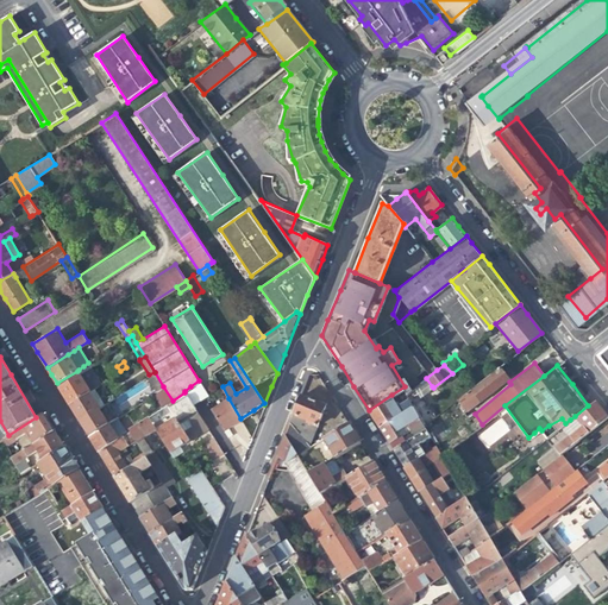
[(83,366),(79,370),(77,371),(89,390),(94,388),(95,386),(83,366)]
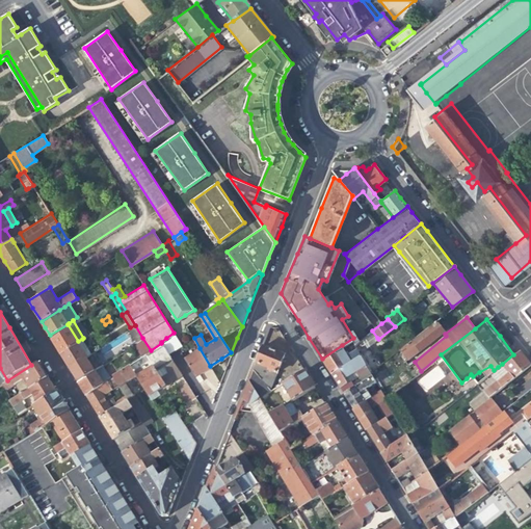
[(435,320),(398,348),(400,350),(399,352),(404,360),(436,335),(443,329),(435,320)]
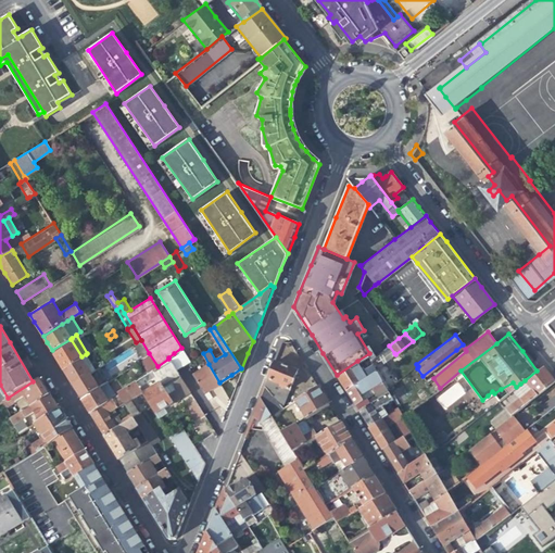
[(194,340),(203,353),(210,350),(206,344),(203,347),(198,338),(194,340)]
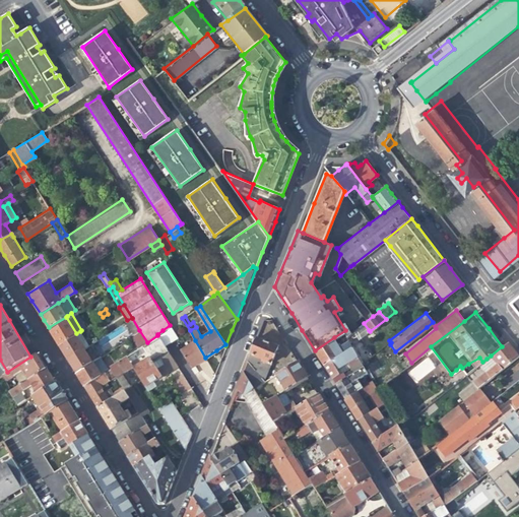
[(54,336),(59,344),(75,334),(76,333),(66,317),(49,327),(54,336)]
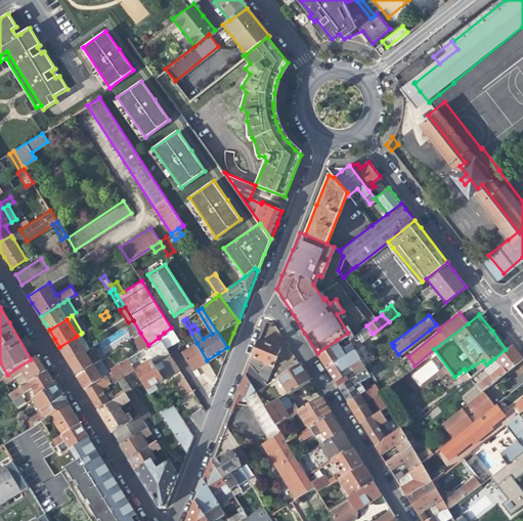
[(134,336),(136,335),(140,333),(133,320),(128,322),(127,323),(134,336)]
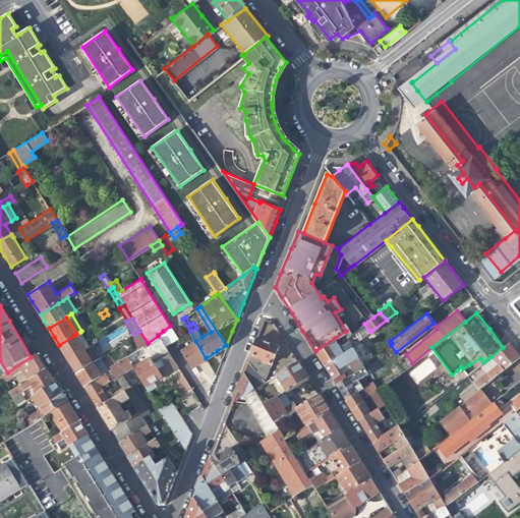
[(361,337),(369,331),(364,324),(356,330),(361,337)]
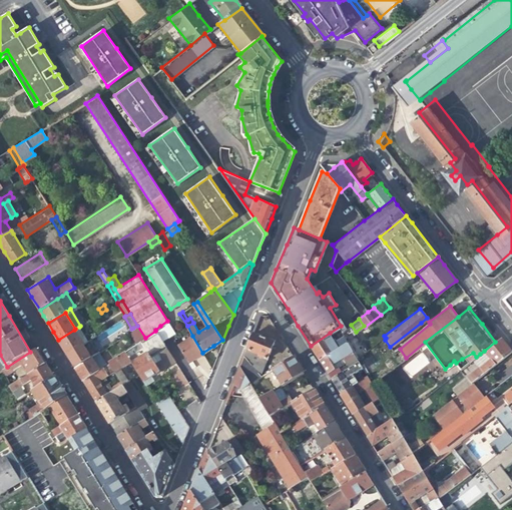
[(367,350),(356,332),(351,325),(342,332),(344,336),(347,342),(356,358),(367,350)]
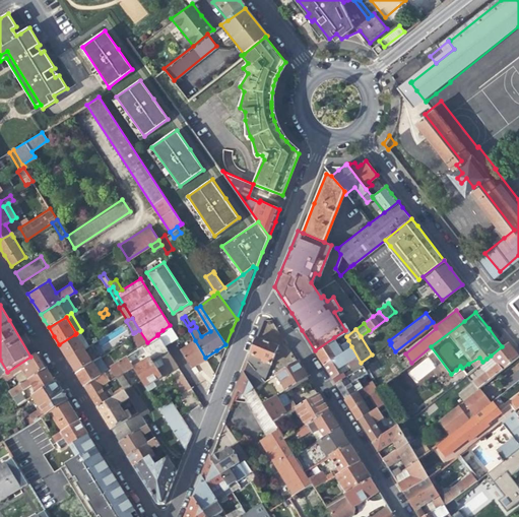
[(135,332),(143,344),(147,342),(139,330),(135,332)]
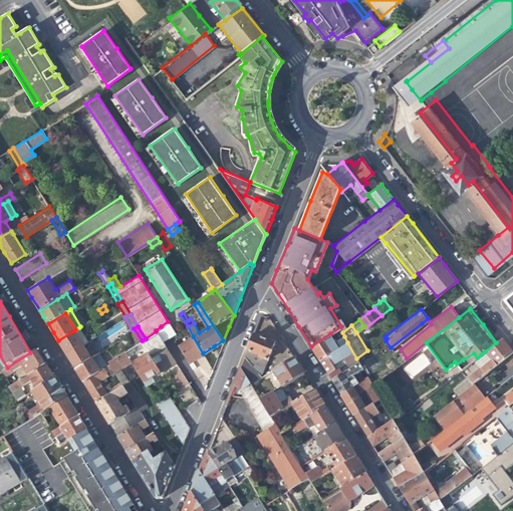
[(87,341),(79,327),(75,329),(74,330),(82,344),(87,341)]
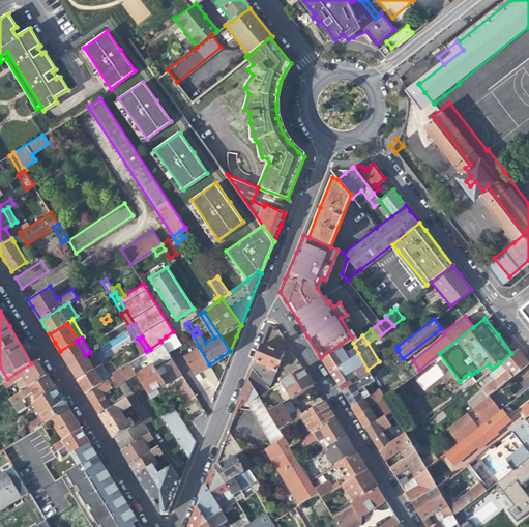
[(64,357),(69,366),(85,355),(77,341),(60,351),(64,357)]
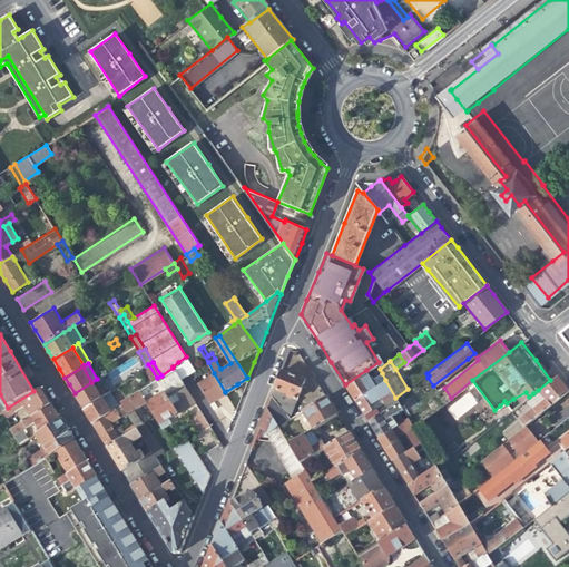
[(194,400),(182,382),(173,368),(162,375),(157,378),(139,391),(145,401),(146,403),(158,422),(186,406),(194,400)]
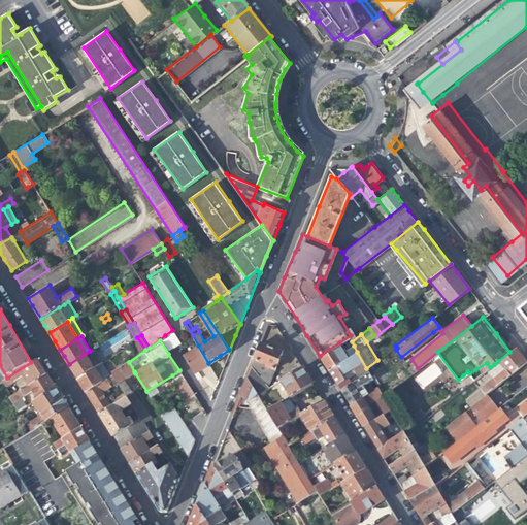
[(282,351),(260,342),(254,359),(251,365),(264,382),(266,384),(282,351)]
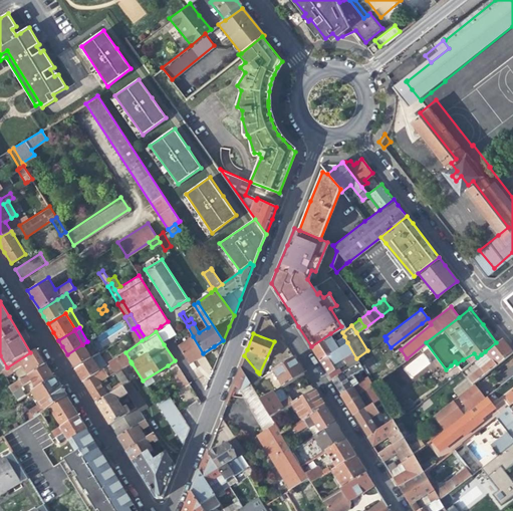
[(335,341),(330,333),(311,346),(314,351),(319,359),(338,348),(335,341)]
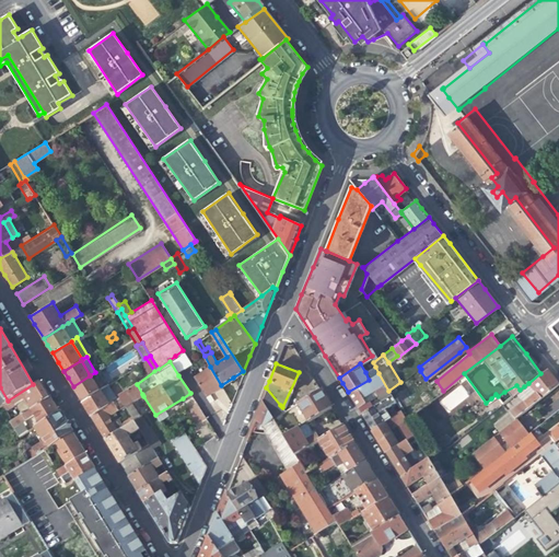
[(216,389),(221,385),(210,367),(195,376),(206,394),(216,389)]
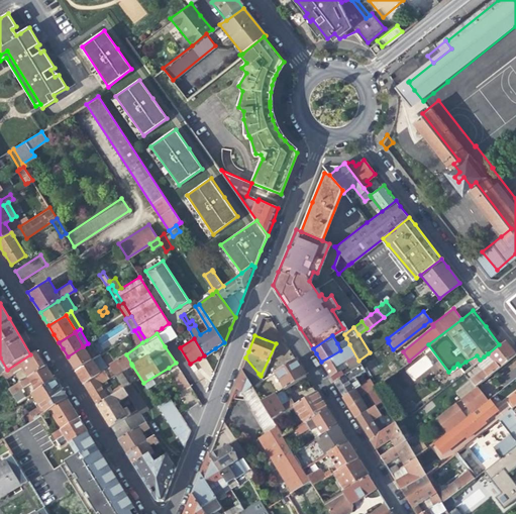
[(346,338),(337,343),(340,350),(349,344),(346,338)]
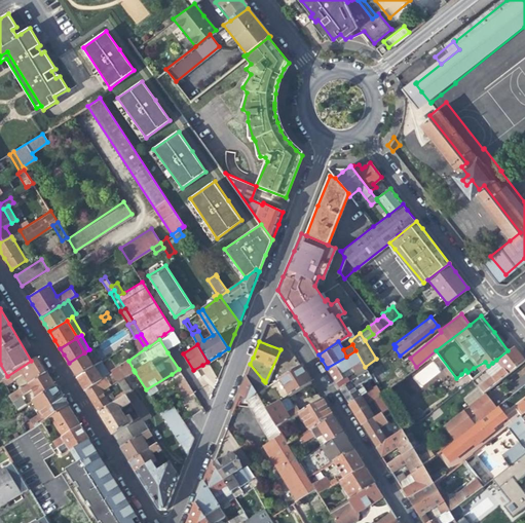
[(479,386),(479,387),(483,391),(501,377),(524,360),(518,351),(514,346),(508,350),(496,360),(502,368),(498,370),(479,386)]
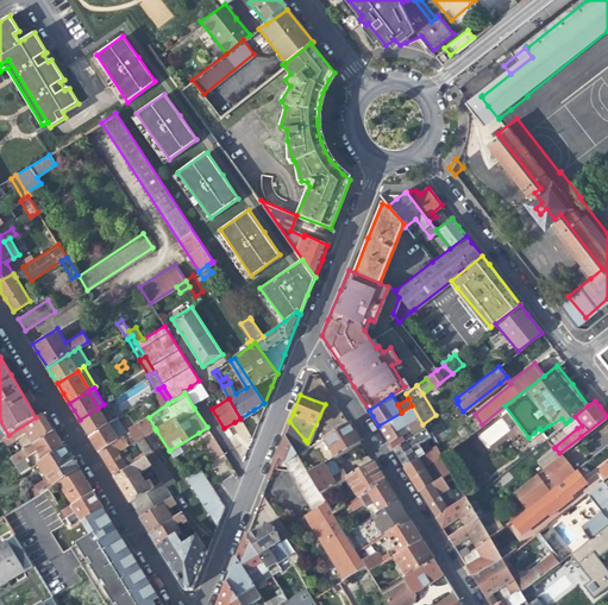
[(105,403),(104,404),(98,408),(108,422),(114,418),(105,403)]
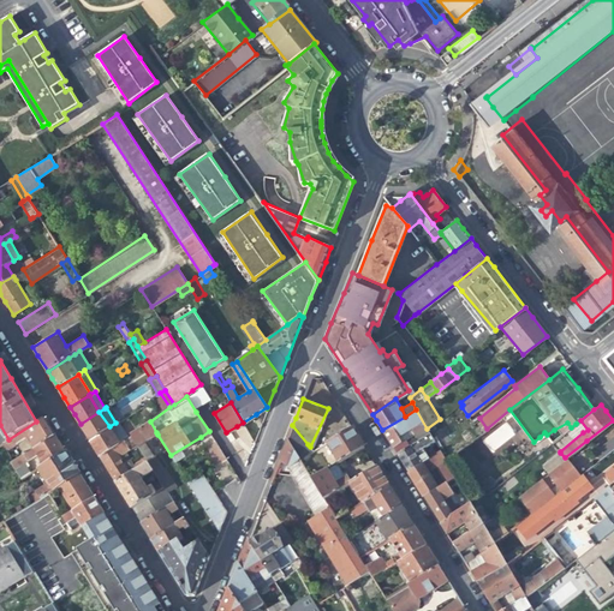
[(413,432),(417,439),(429,432),(427,429),(416,409),(405,417),(382,430),(389,441),(393,445),(400,441),(398,436),(410,427),(413,432)]
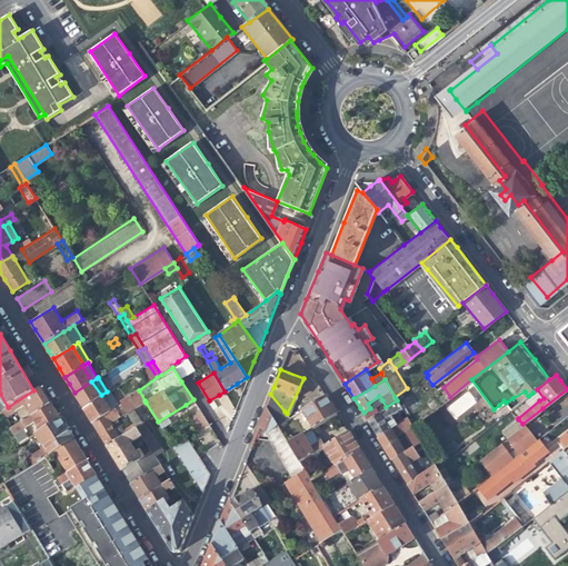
[(79,399),(83,407),(101,395),(91,381),(75,393),(79,399)]
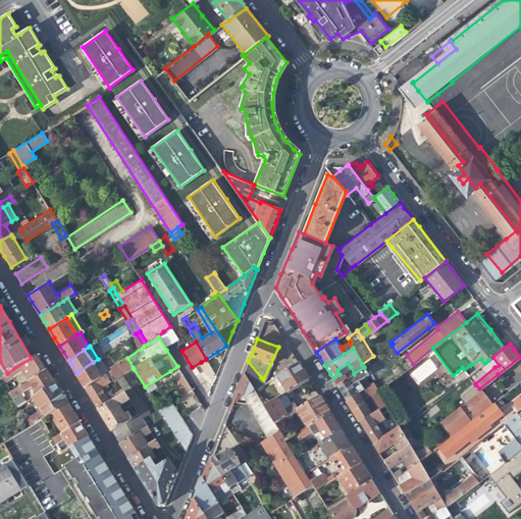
[(22,371),(28,379),(46,368),(41,358),(38,354),(31,358),(7,373),(2,376),(5,381),(22,371)]
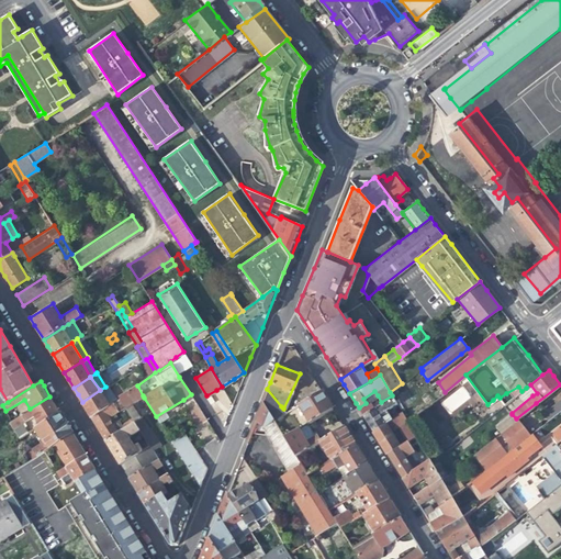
[(440,400),(448,409),(469,393),(461,383),(440,400)]
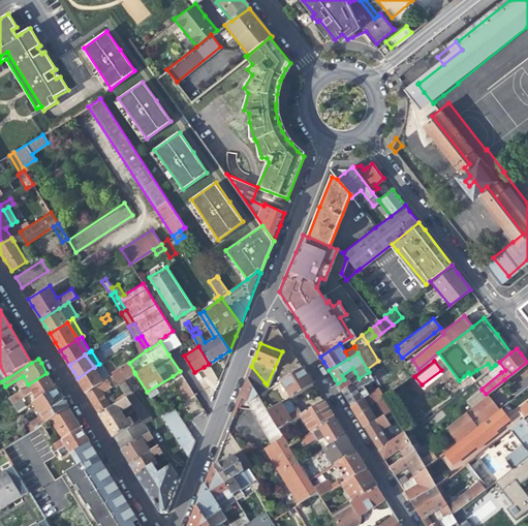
[(495,365),(501,372),(505,370),(499,362),(495,365)]
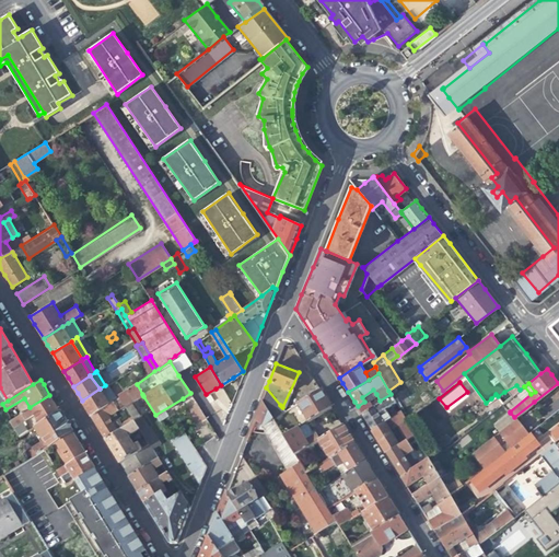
[(547,417),(558,407),(558,383),(534,402),(547,417)]
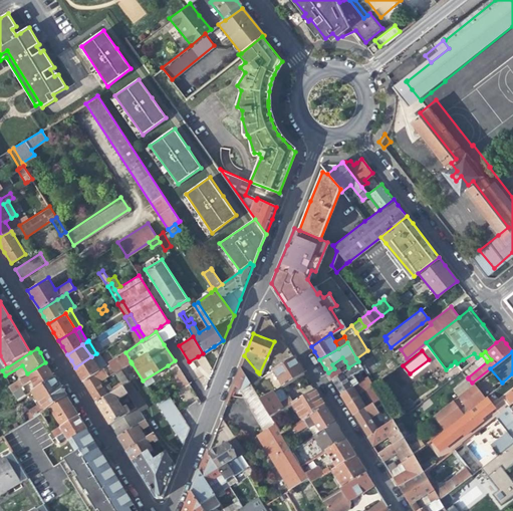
[(125,365),(131,361),(125,352),(109,363),(114,371),(120,380),(124,386),(127,392),(131,396),(138,407),(139,409),(144,406),(120,368),(125,365)]
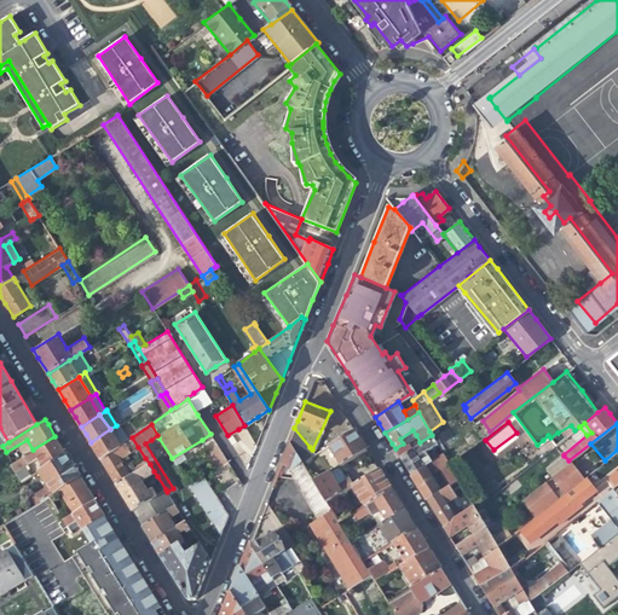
[(556,445),(575,430),(571,425),(558,433),(550,437),(556,445)]
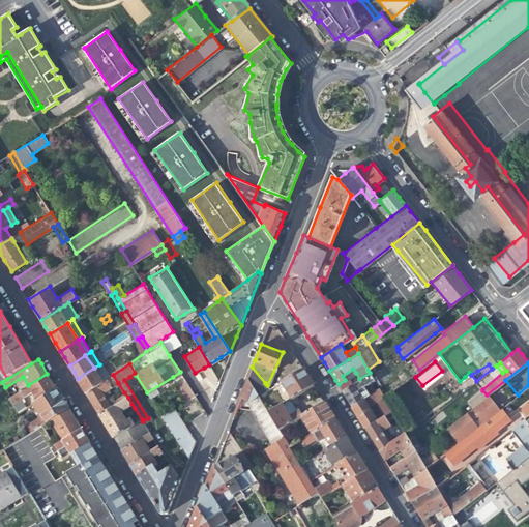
[(256,391),(265,383),(252,367),(247,378),(256,391)]
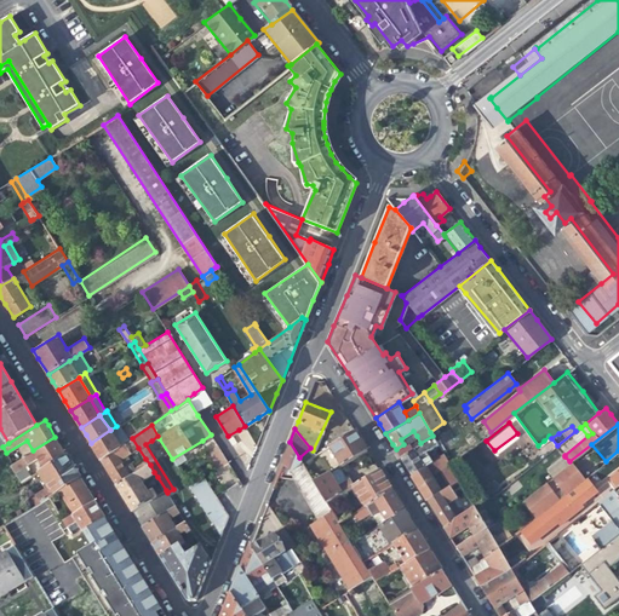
[(115,439),(110,430),(91,443),(95,449),(101,459),(120,447),(115,439)]
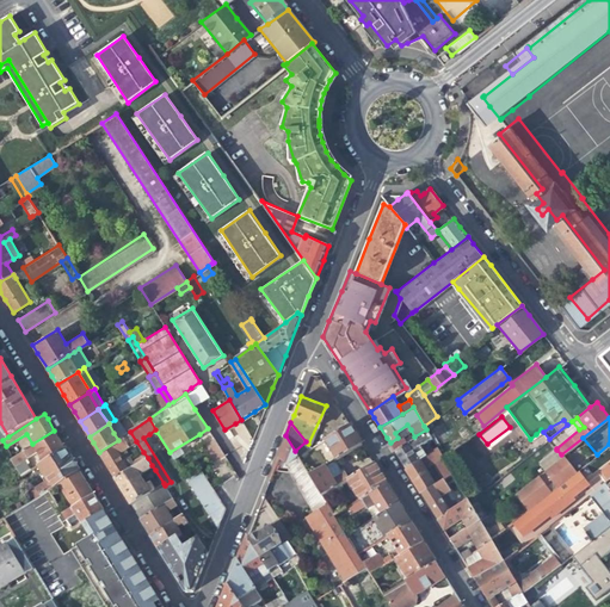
[(337,457),(361,443),(353,432),(349,425),(325,438),(337,457)]
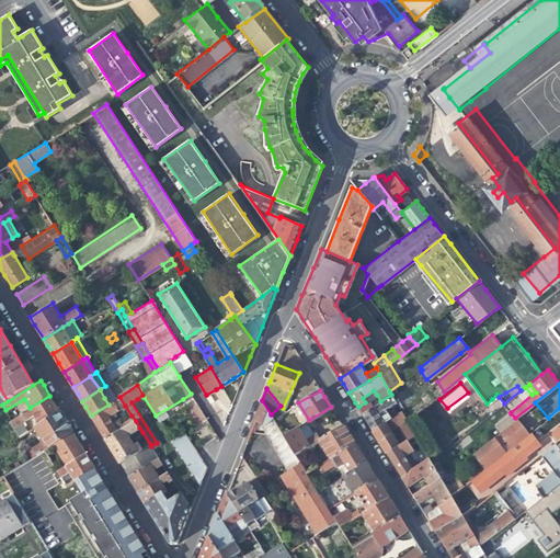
[(365,402),(377,395),(374,390),(363,398),(365,402)]
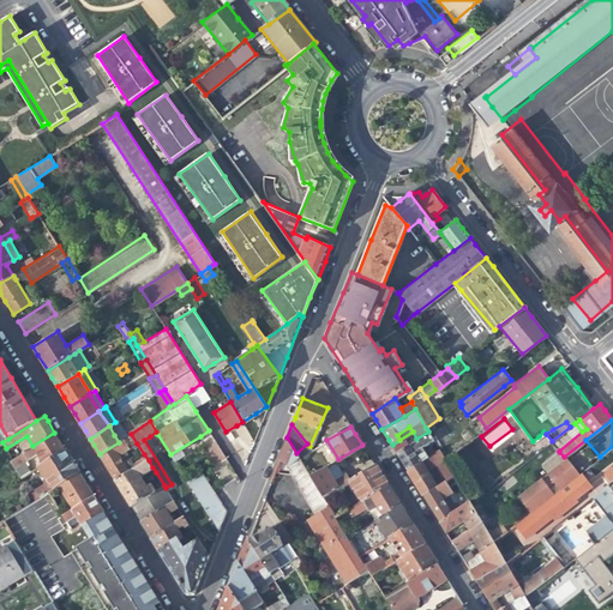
[(119,432),(114,435),(119,442),(124,439),(119,432)]
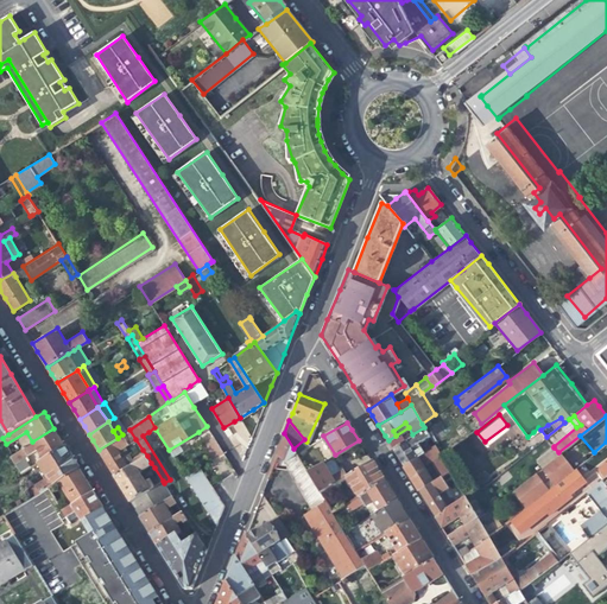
[(429,436),(424,427),(412,434),(400,443),(392,447),(397,456),(403,465),(429,447),(427,443),(422,446),(422,449),(418,443),(429,436)]
